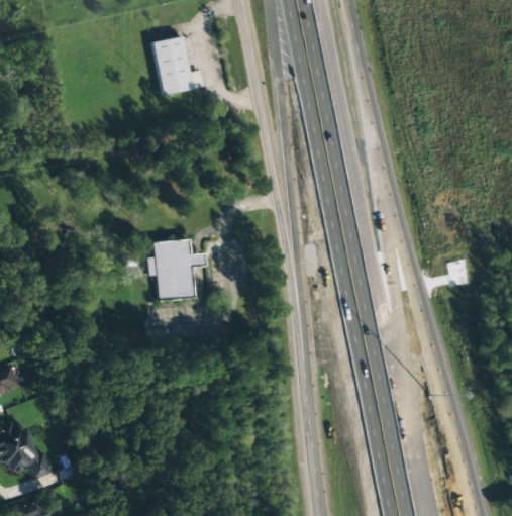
[(191,72),(184,36),(154,41),(164,95),(205,87),(202,70),(191,72)]
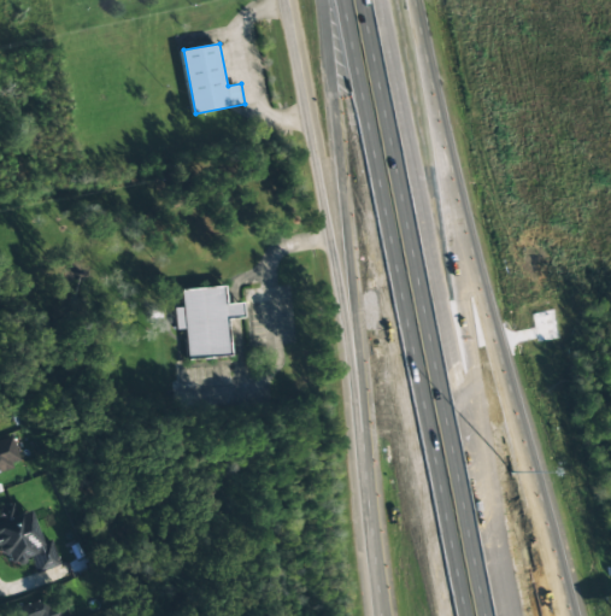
[(191,359),(234,356),(231,318),(247,317),(246,303),(229,304),(228,286),(184,289),(186,306),(178,308),(180,328),(188,328),(191,359)]
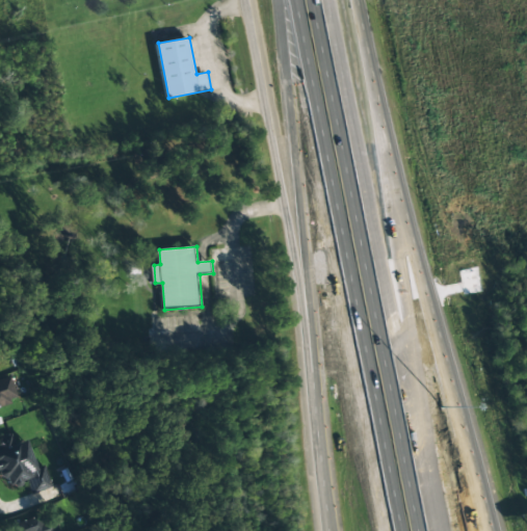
[(0,405),(22,399),(15,375),(0,379),(0,405)]
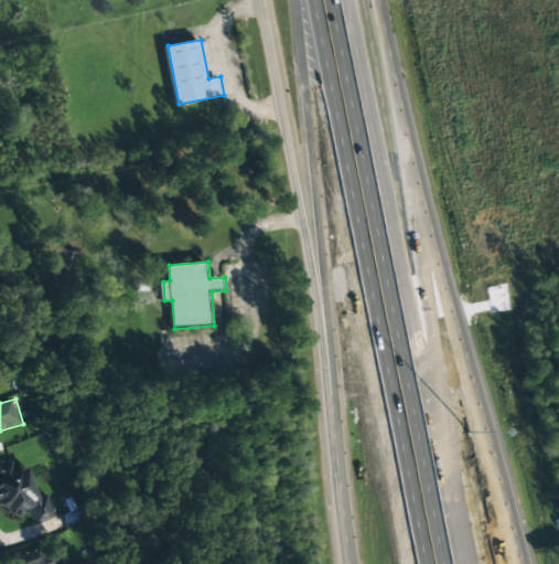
[(58,515),(51,493),(41,497),(31,466),(19,470),(17,466),(0,470),(0,491),(1,495),(0,495),(0,503),(1,508),(9,506),(12,517),(32,510),(36,523),(58,515)]
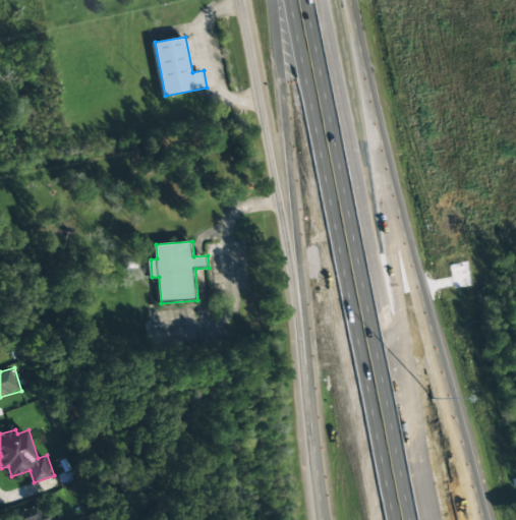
[(60,519),(57,504),(17,514),(18,519),(60,519)]
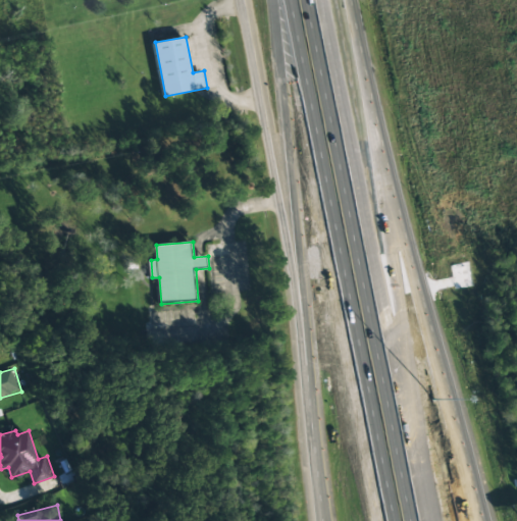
All buildings are outlined.
